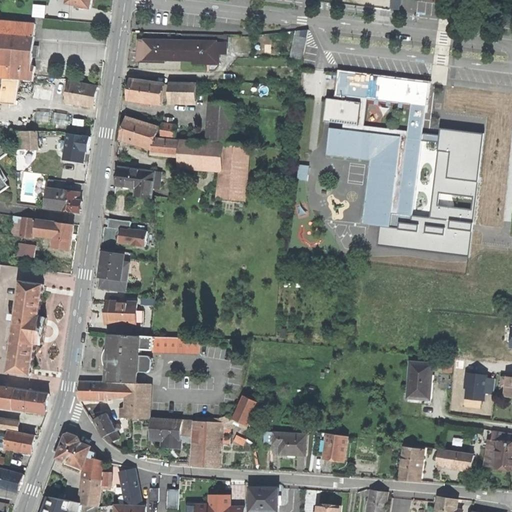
[(67,0),(67,3),(76,5),(76,7),(83,9),(84,6),(91,8),(92,0),(67,0)]
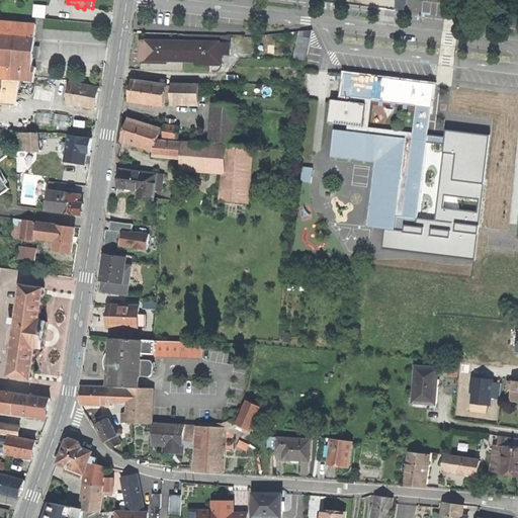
[(423,0),(438,1),(438,0),(396,0),(396,9),(405,10),(406,0),(423,0)]
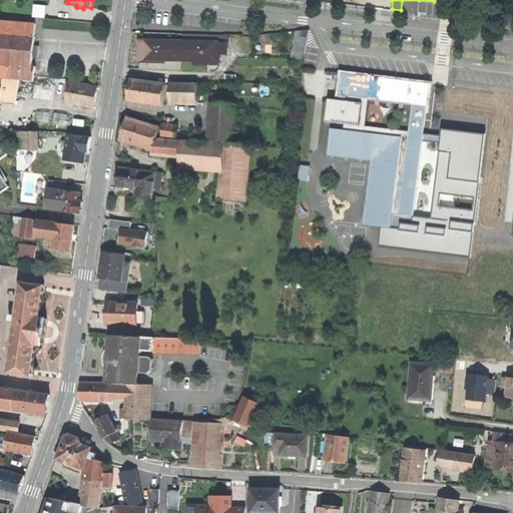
[(46,18),(47,7),(34,5),(33,17),(46,18)]
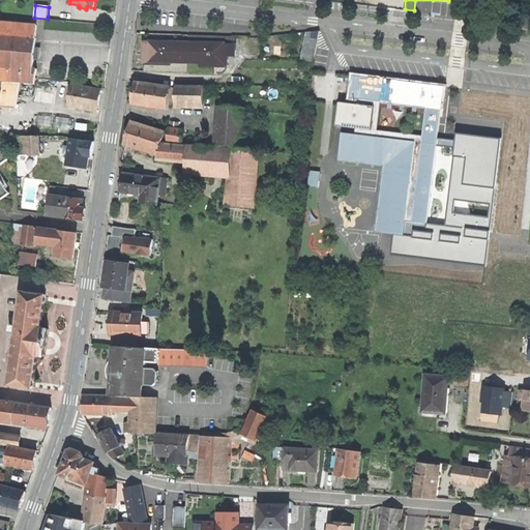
[(0,21),(0,65),(34,68),(35,58),(39,58),(40,51),(40,48),(35,47),(36,37),(35,37),(36,29),(36,25),(0,21)]
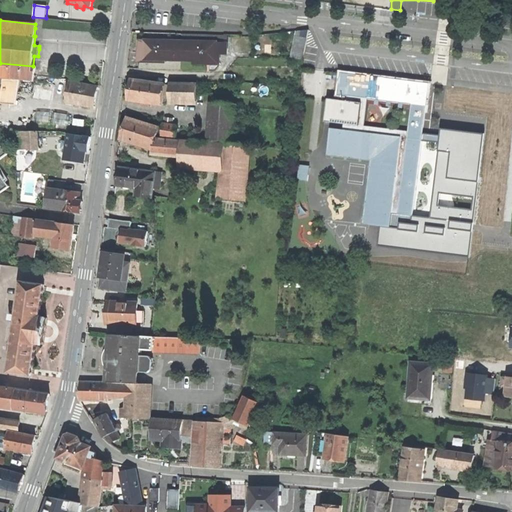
[(294,57),(304,59),(306,46),(308,30),(298,29),(294,57)]
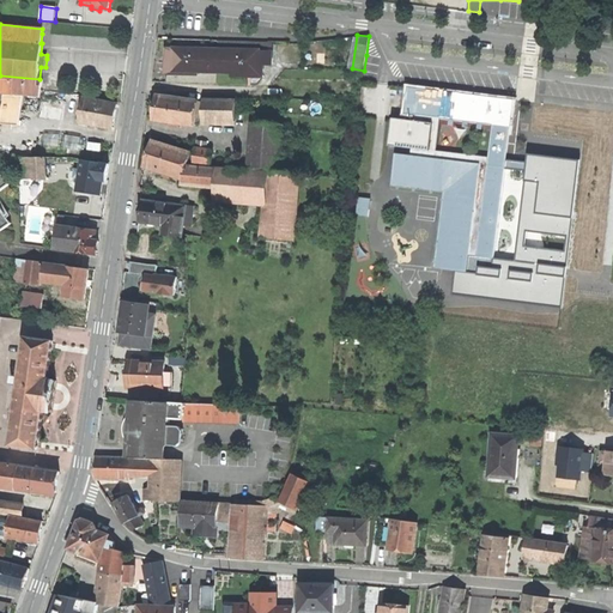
[(248,72),(260,72),(261,50),(174,48),(174,52),(174,71),(248,72)]
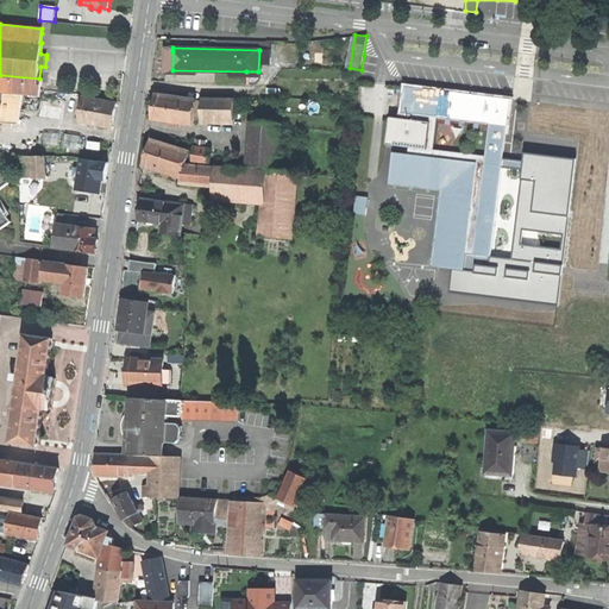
[(402,113),(413,114),(438,117),(490,123),(507,125),(510,99),(406,86),(402,113)]
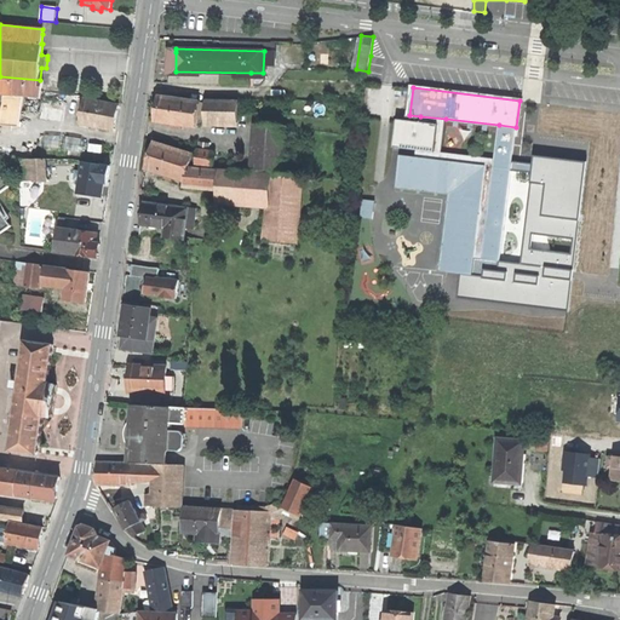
[(45,91),(34,91),(30,119),(62,122),(67,93),(45,91)]
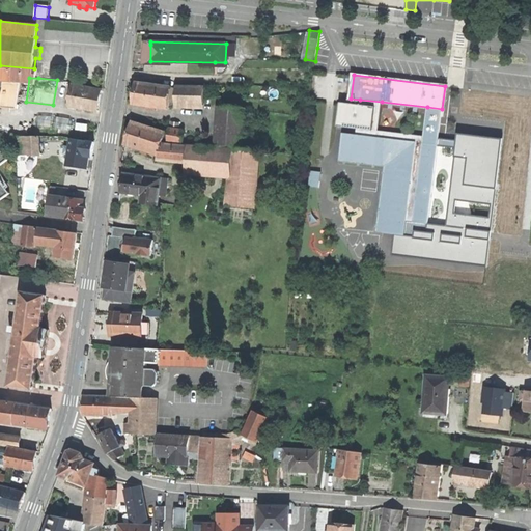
[(169,102),(171,88),(137,82),(135,94),(134,103),(168,108),(169,102)]
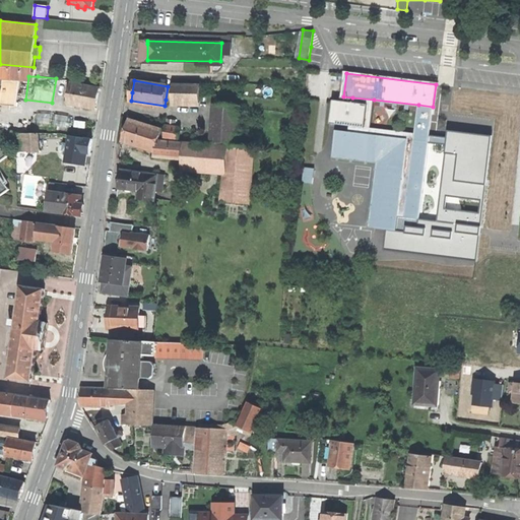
[(71,83),(67,103),(81,106),(96,109),(101,87),(71,83)]
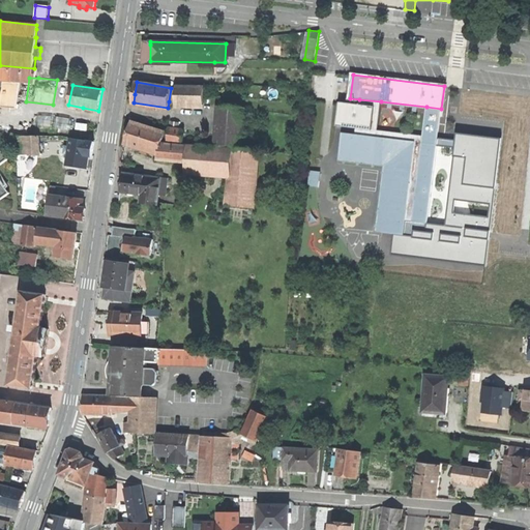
[(176,88),(176,102),(204,102),(205,86),(176,85),(176,88)]
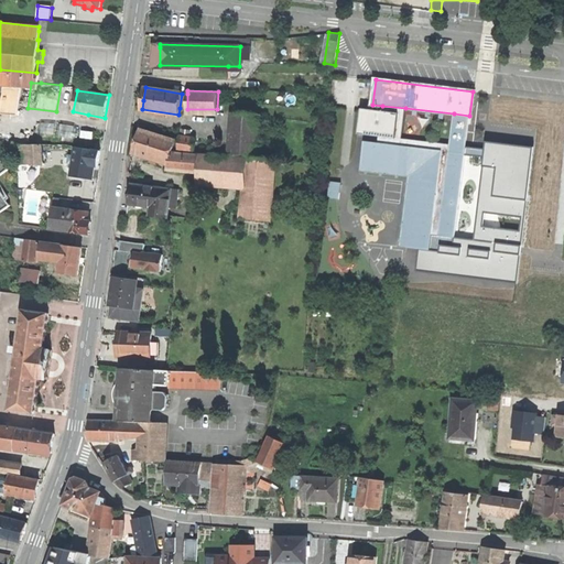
[(440,236),(449,144),(402,139),(405,108),(382,106),(382,111),(399,114),(396,138),(379,136),(378,143),(442,151),(432,235),(440,236)]
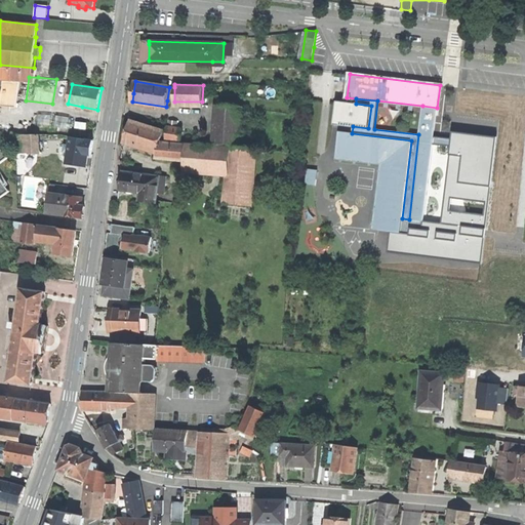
[(371,106),(356,104),(341,102),(336,101),(333,124),(353,126),(368,128),(371,106)]
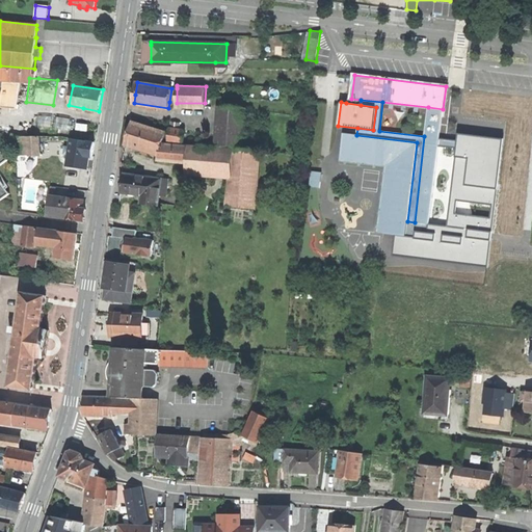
[(219,145),(243,148),(246,108),(221,106),(219,145)]
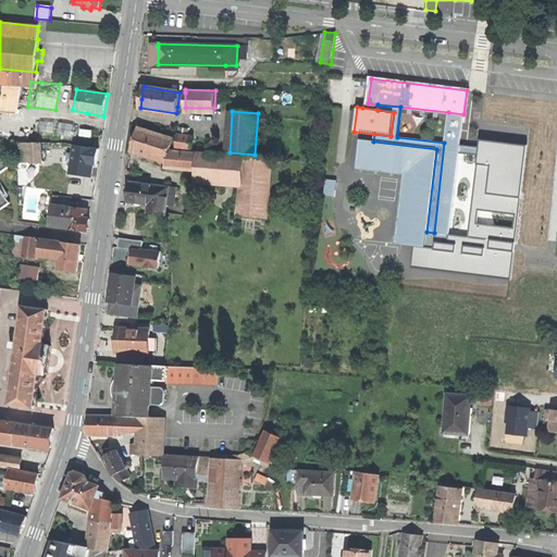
[(460,141),(463,114),(448,112),(444,143),(460,145),(460,141)]
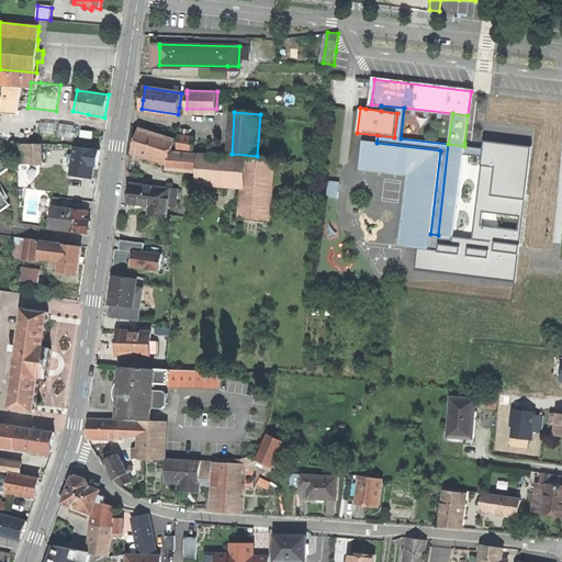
[(168,163),(172,148),(175,139),(141,128),(136,143),(133,152),(168,163)]
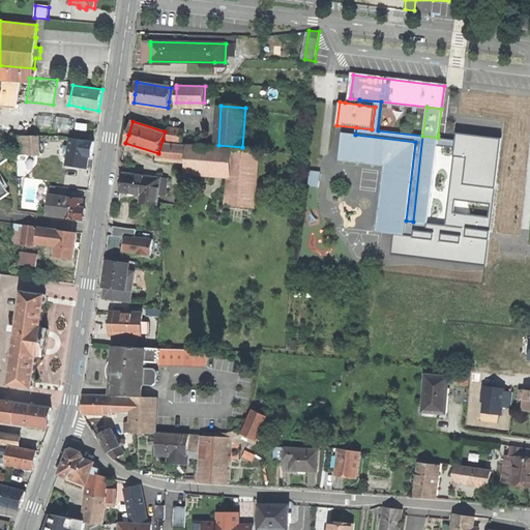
[(405,235),(392,233),(390,248),(484,262),(499,135),(453,127),(452,137),(438,135),(438,138),(428,223),(413,222),(406,221),(405,235)]
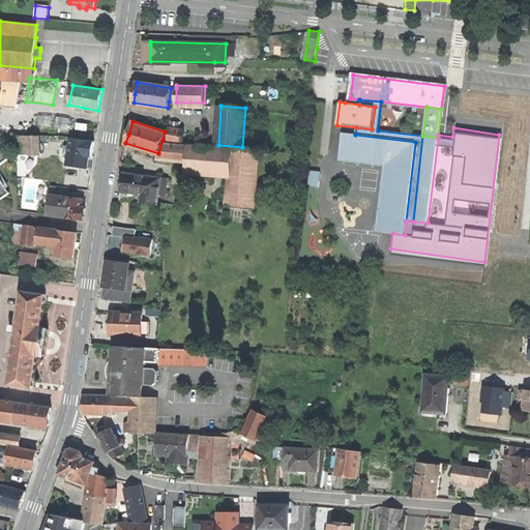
[(169,141),(183,142),(183,131),(169,130),(169,141)]
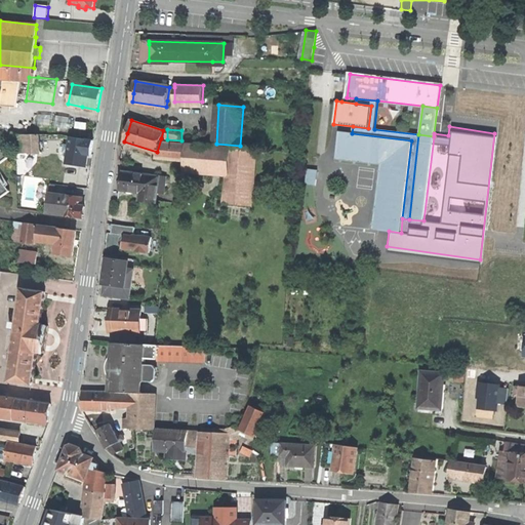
[(401,233),(402,218),(411,140),(352,133),(339,131),(336,153),(403,161),(401,179),(386,177),(379,230),(389,231),(401,233)]
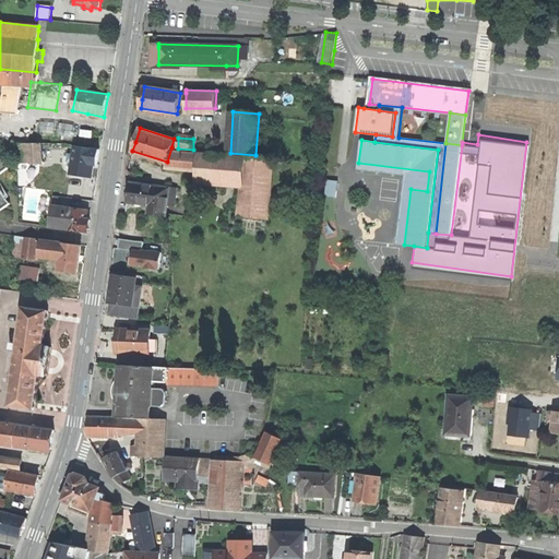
[(42,163),(42,143),(16,143),(16,163),(42,163)]
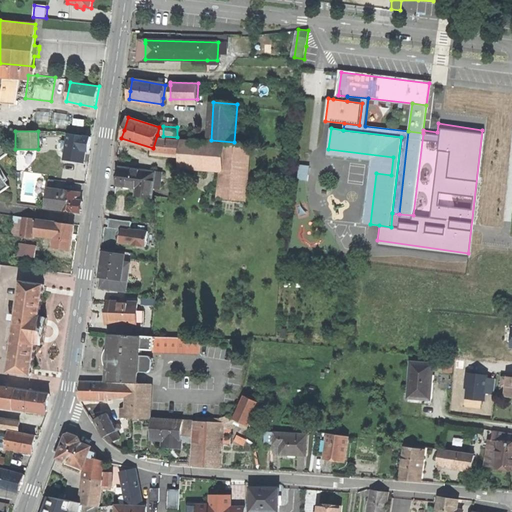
[(408,131),(399,214),(413,215),(423,133),(408,131)]
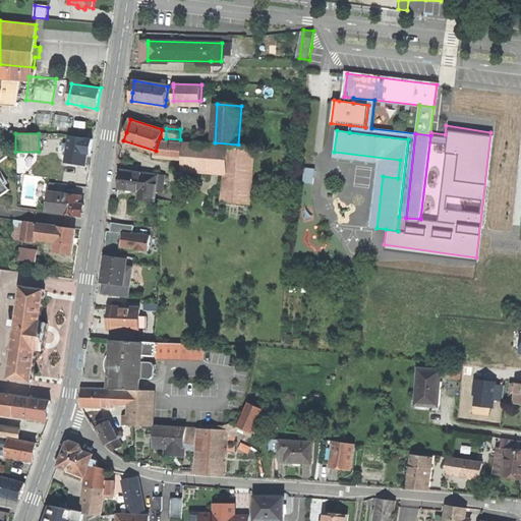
[(87,159),(88,154),(92,154),(94,139),(71,136),(70,145),(65,143),(64,151),(69,151),(67,162),(85,165),(87,159)]
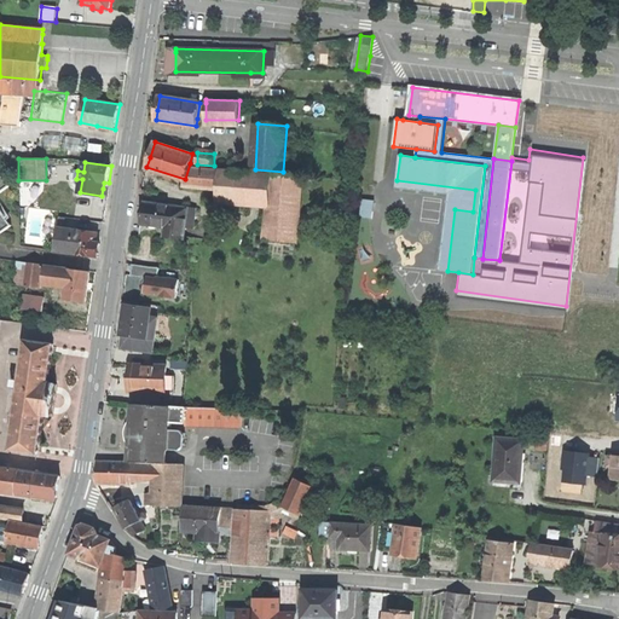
[(219,185),(220,169),(196,167),(190,163),(185,179),(206,185),(219,185)]
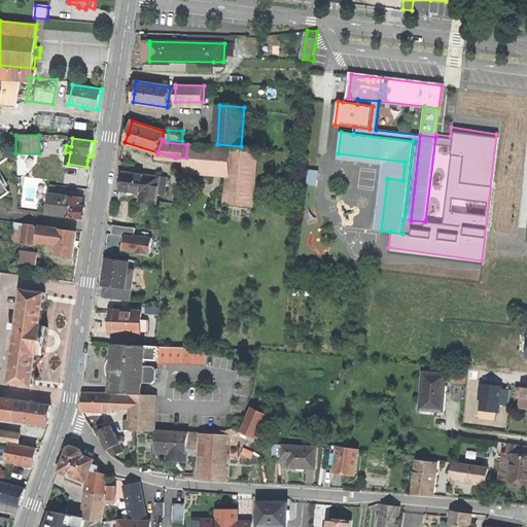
[(241,148),(187,144),(186,157),(186,160),(231,164),(231,176),(229,204),(253,206),(257,149),(241,148)]
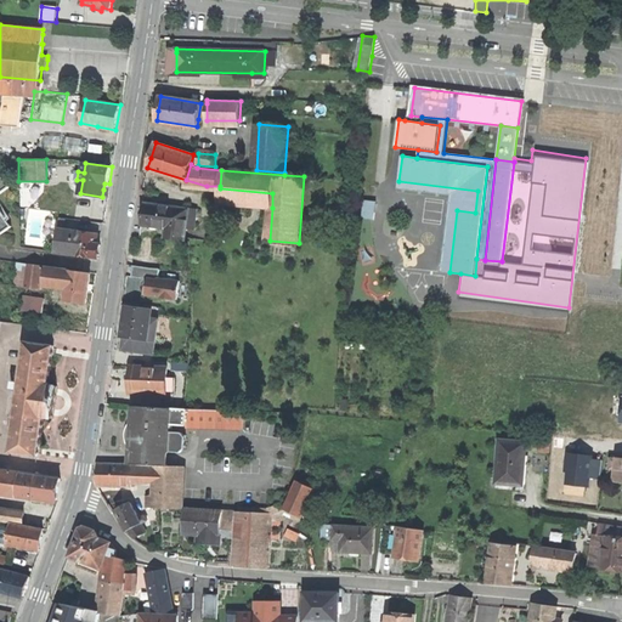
[(0,193),(10,187),(0,173),(0,235),(11,227),(0,210),(0,193)]
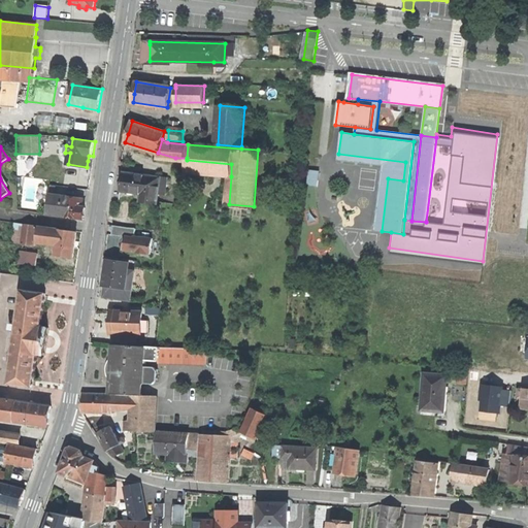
[(374,231),(382,231),(388,178),(403,180),(405,162),(338,154),(337,160),(383,165),(374,231)]
